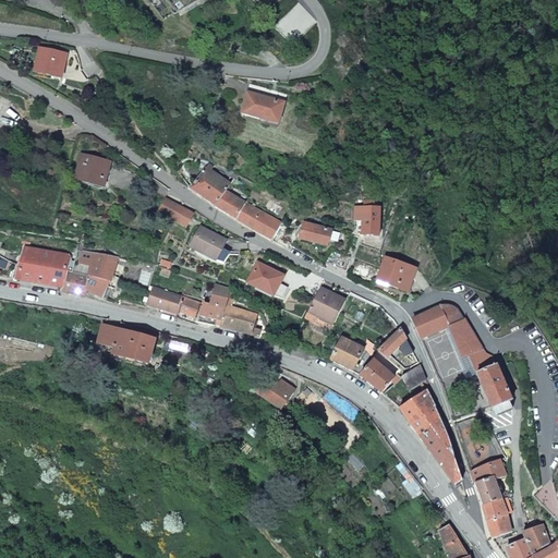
[(63,57),(40,51),(37,70),(59,75),(63,57)]
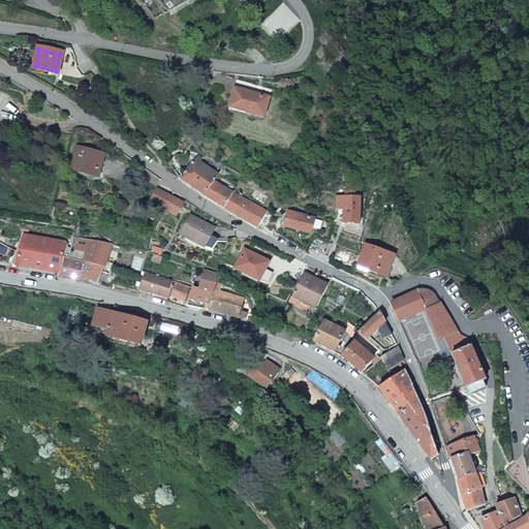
[(271,90),(236,81),(228,107),(263,117),(271,90)]
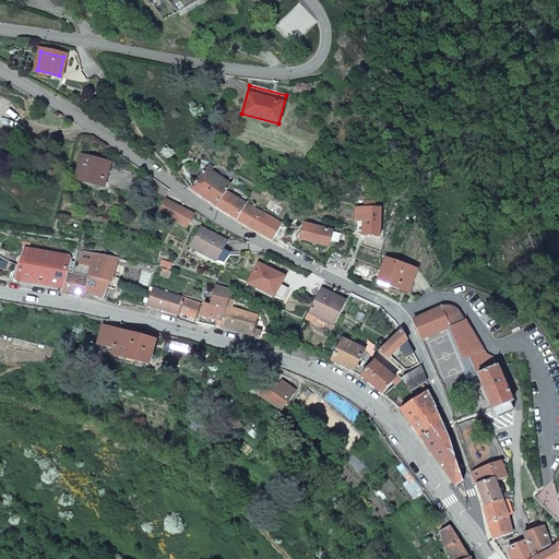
[(83,158),(78,178),(102,183),(106,165),(83,158)]
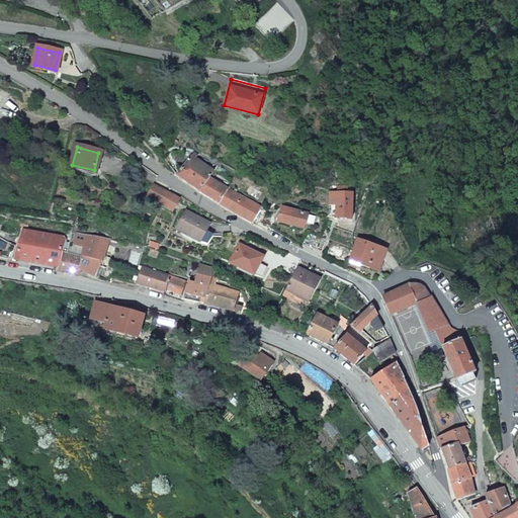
[(198,190),(199,191),(208,178),(213,172),(195,159),(197,155),(193,153),(176,176),(198,190)]
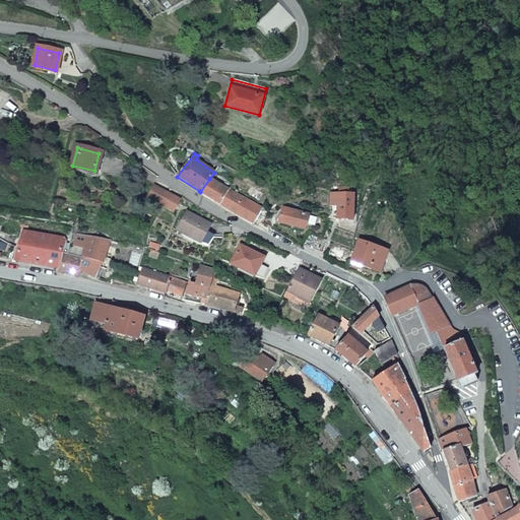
[(94,171),(72,166),(71,170),(93,175),(94,171)]
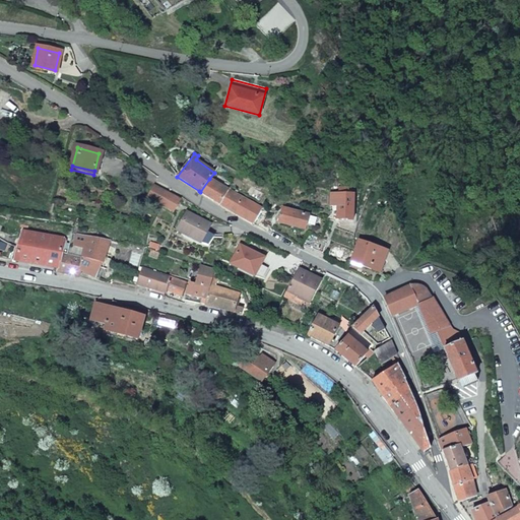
[(210,198),(237,215),(253,224),(262,208),(230,189),(229,190),(209,179),(200,192),(210,198)]
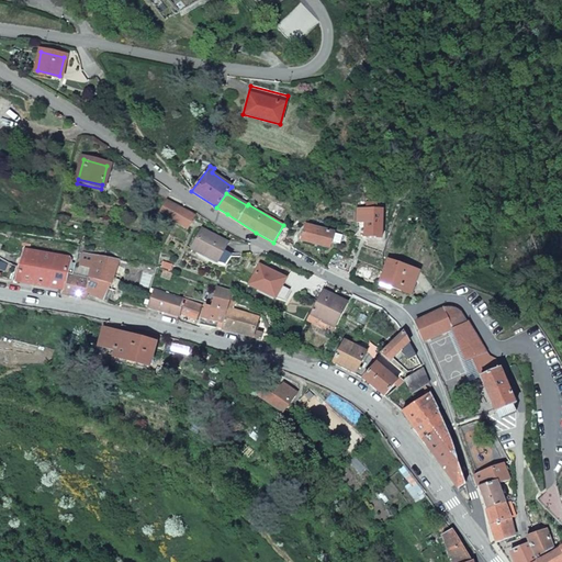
[(194,215),(167,200),(159,213),(187,228),(194,215)]
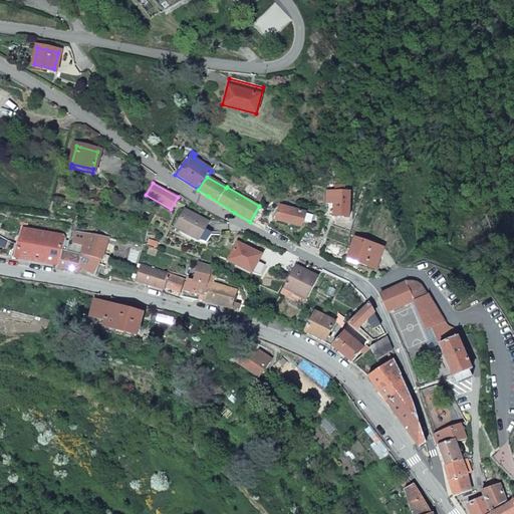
[(348,217),(348,192),(342,192),(343,187),(334,187),(334,192),(326,192),(326,203),(332,203),(332,207),(332,217),(348,217)]
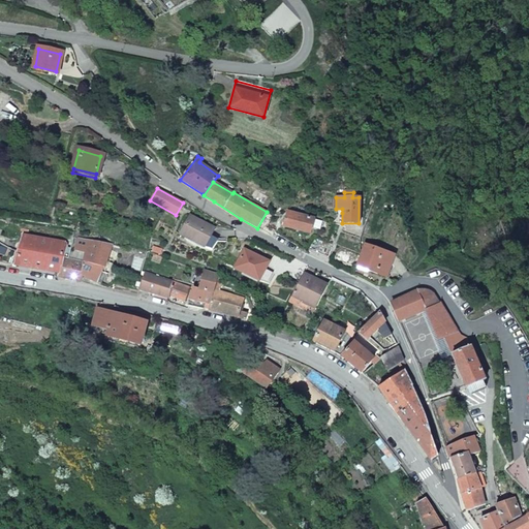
[(283,226),(310,235),(314,219),(287,212),(283,226)]
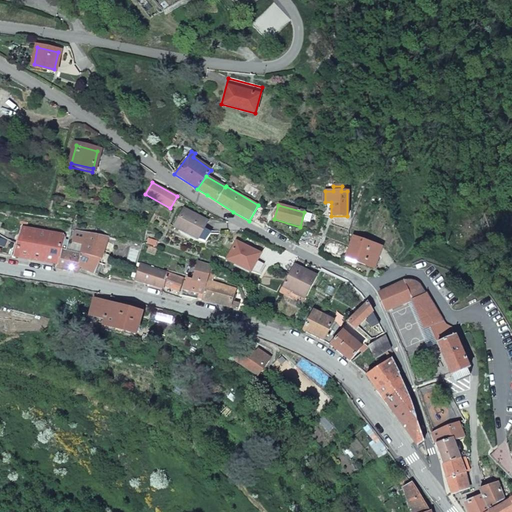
[(207,221),(183,209),(173,227),(197,240),(204,241),(210,231),(204,228),(207,221)]
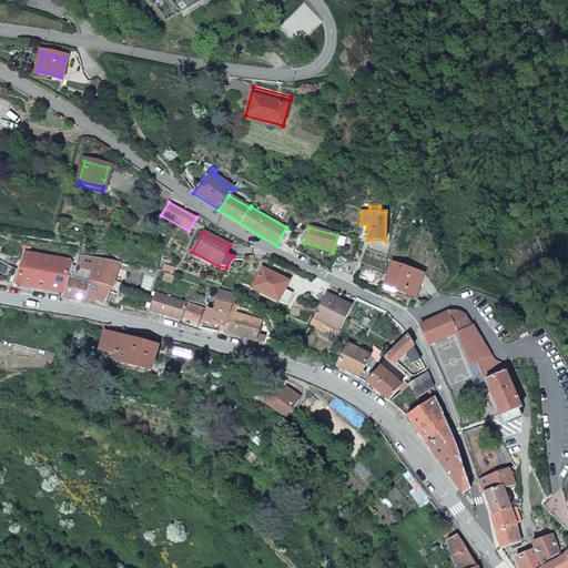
[(337,235),(335,245),(342,246),(344,236),(337,235)]
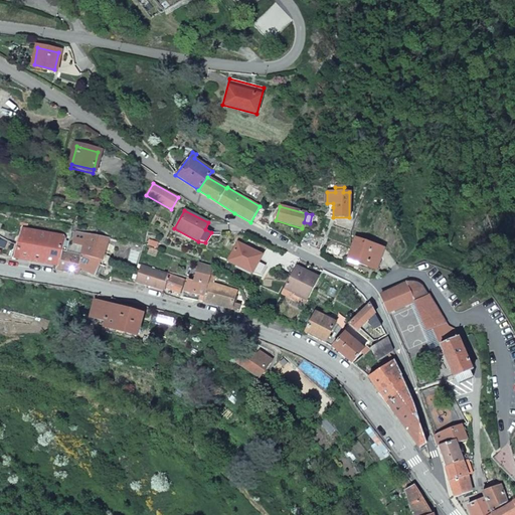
[(24,228),(17,259),(57,266),(60,250),(64,235),(24,228)]
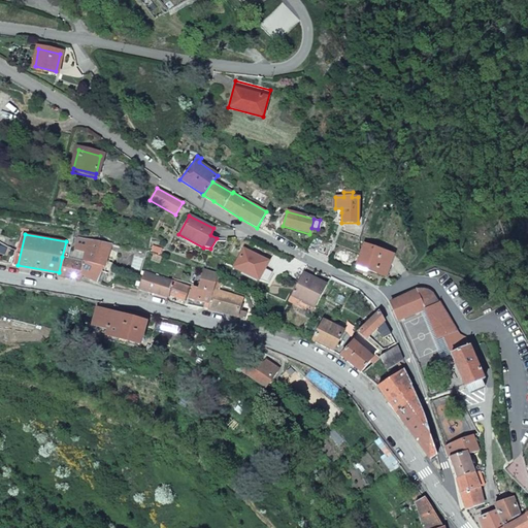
[(307,249),(326,257),(332,244),(312,236),(307,249)]
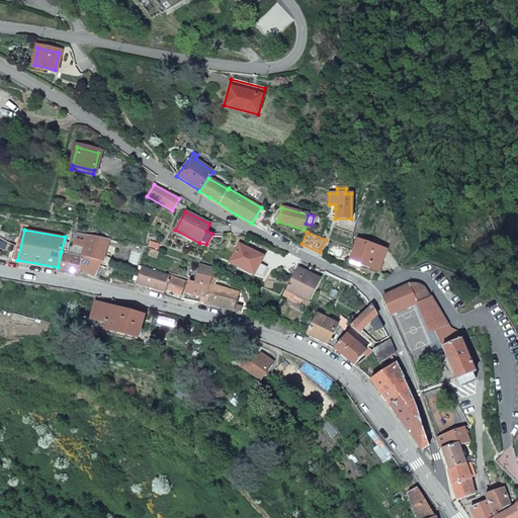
[(96,277),(109,240),(75,234),(73,244),(84,247),(81,256),(61,252),(58,267),(57,271),(80,275),(82,270),(96,277)]
